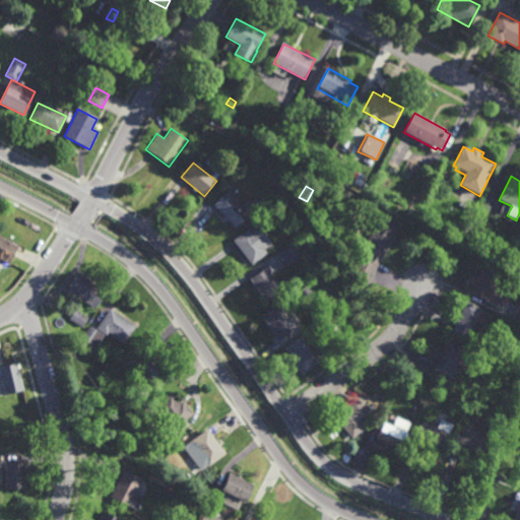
[(235,229),(213,205),(229,192),(250,214),(235,229)]
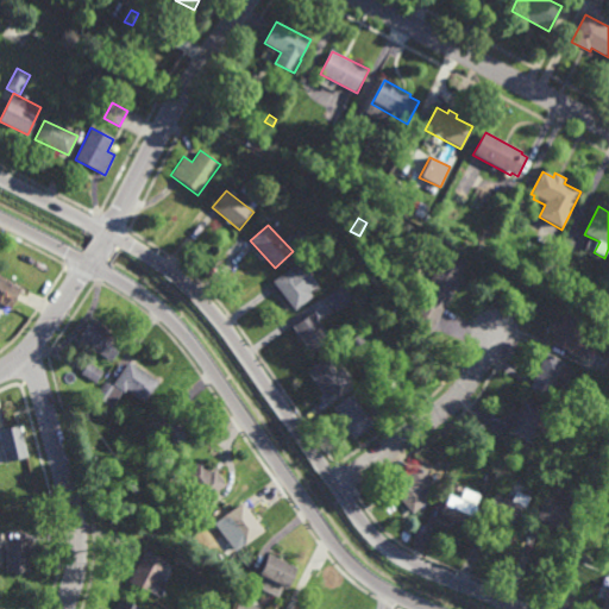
[(307,239),(302,234),(308,228),(313,233),(307,239)]
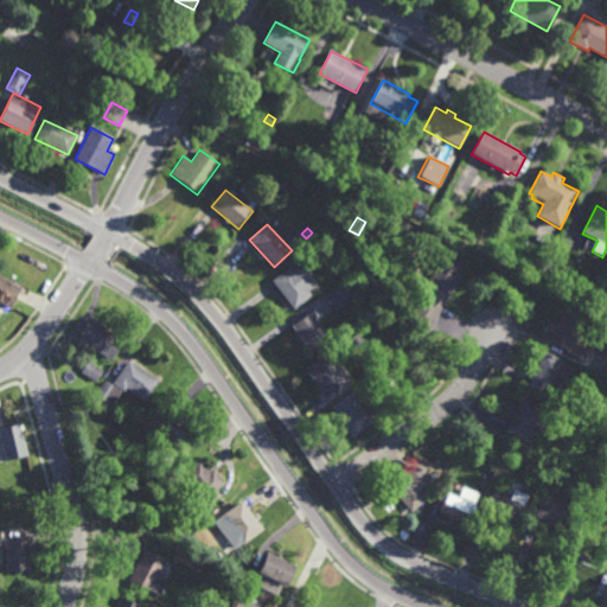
[(428,334),(408,323),(443,253),(465,263),(428,334)]
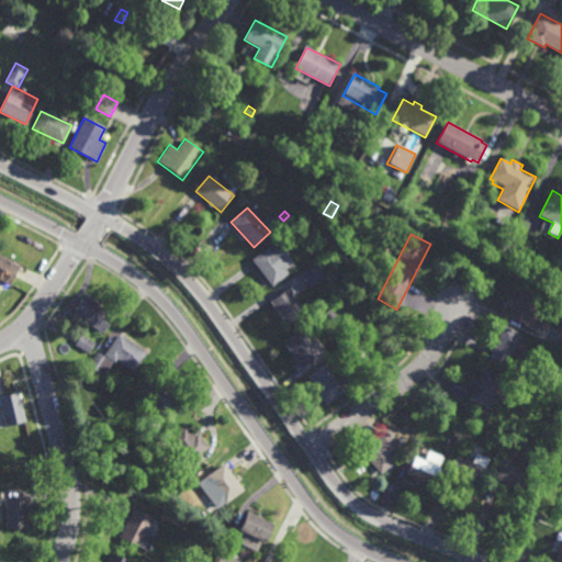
[(294,265),(287,270),(290,274),(272,288),(251,260),(268,247),(269,249),(277,243),(294,265)]
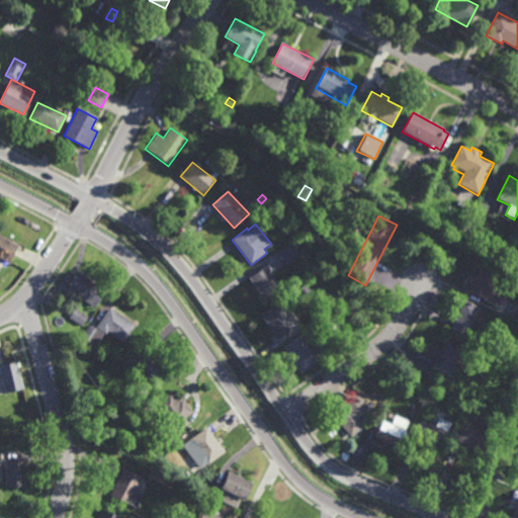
[(7,267),(2,264),(0,268),(0,236),(18,246),(7,267)]
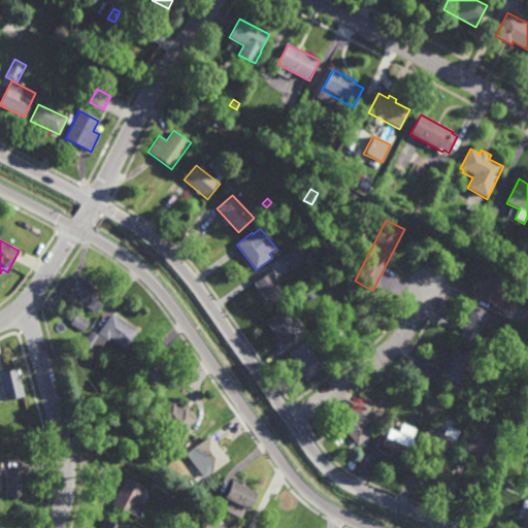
[(292,271),(282,258),(297,246),(307,261),(292,271)]
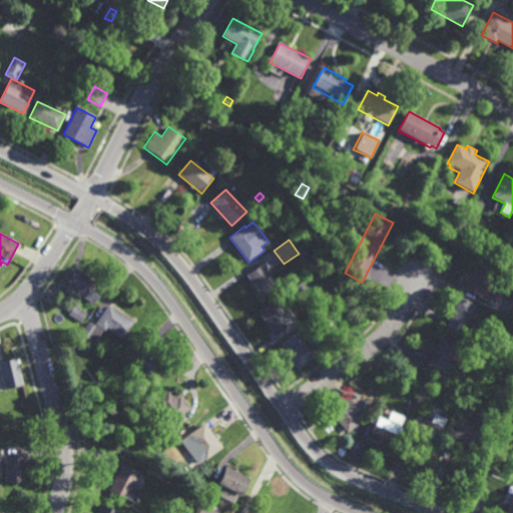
[(263,298),(246,276),(265,263),(269,268),(267,269),(279,287),(263,298)]
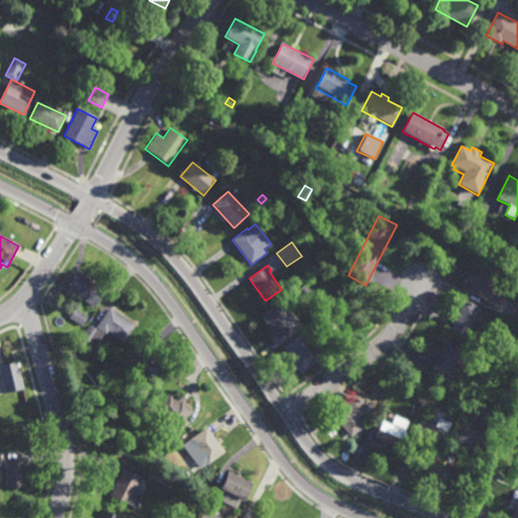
[(499,308),(467,294),(479,268),(497,275),(493,283),(506,289),(499,308)]
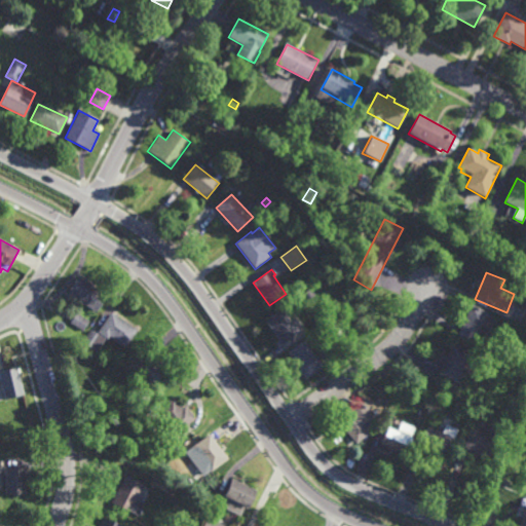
[(96,312),(67,292),(79,275),(107,296),(96,312)]
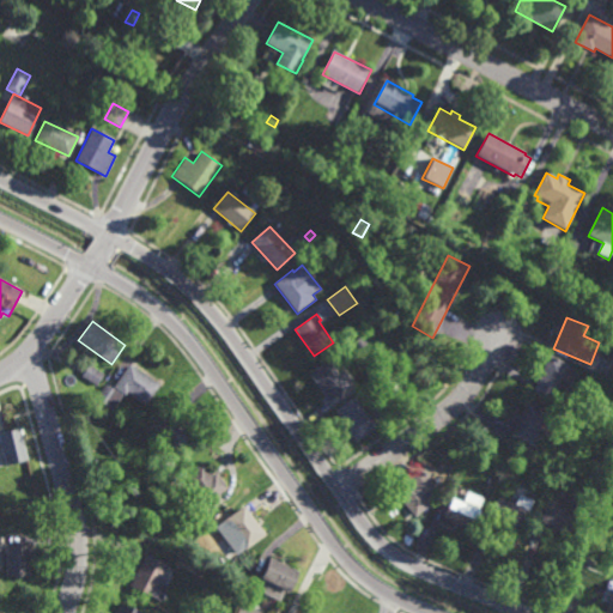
[(362,349),(354,340),(360,337),(366,345),(362,349)]
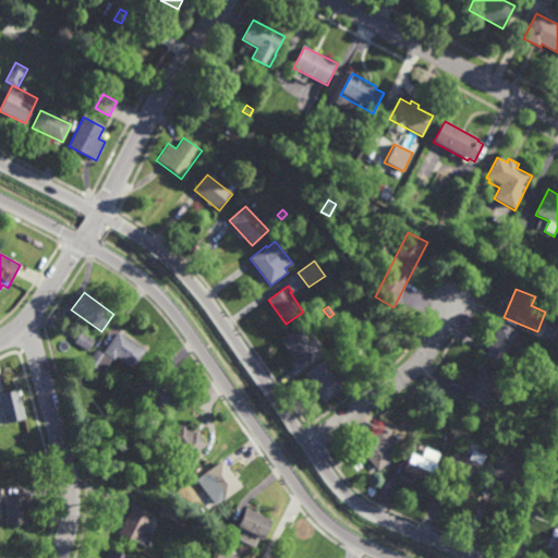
[(374,330),(370,326),(376,320),(380,325),(374,330)]
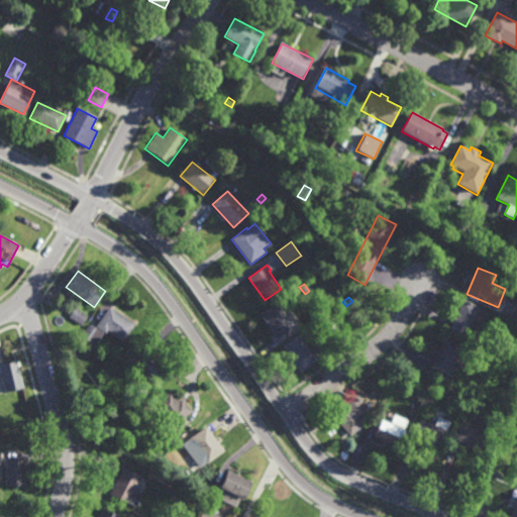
[(478,332),(472,329),(467,339),(448,331),(463,301),(481,309),(479,313),(486,316),(478,332)]
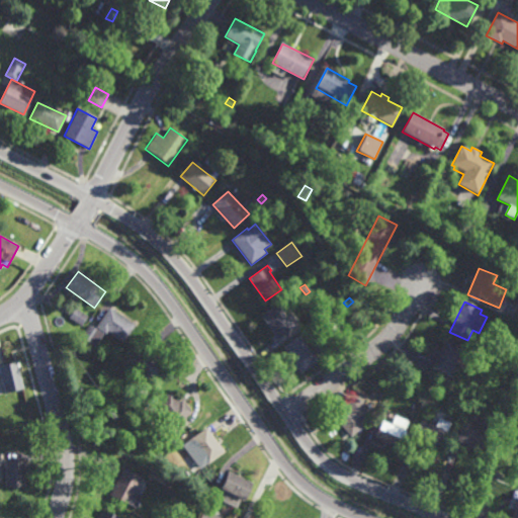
[(285,316),(290,313),(298,326),(278,340),(262,317),(278,306),(285,316)]
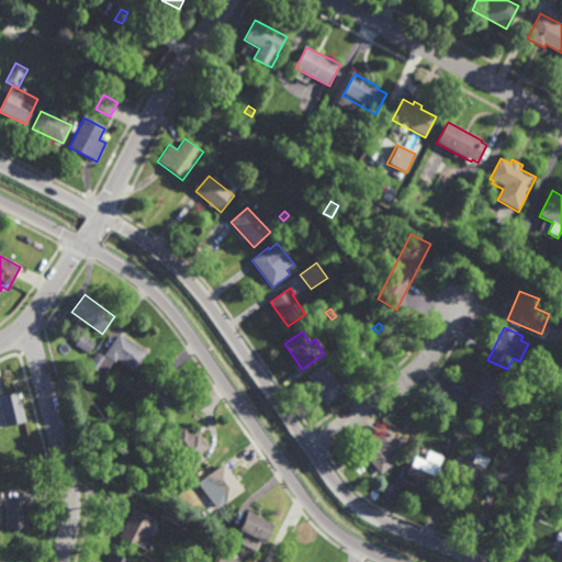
[(89,353),(75,345),(81,334),(96,343),(89,353)]
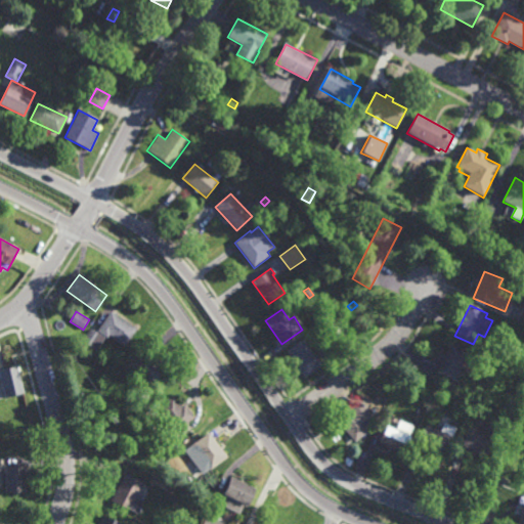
[(126,345),(110,335),(106,338),(97,331),(111,311),(136,330),(126,345)]
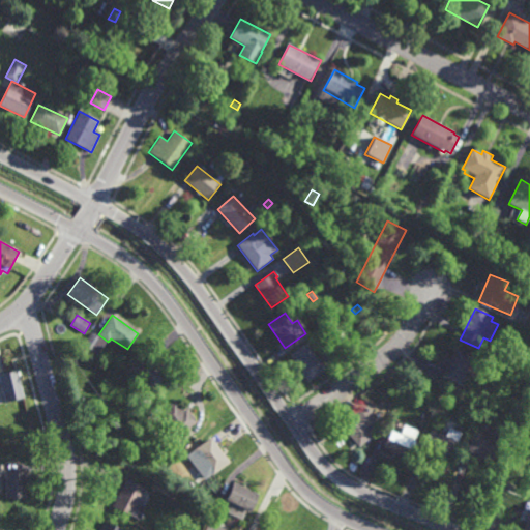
[(98,354),(84,345),(92,332),(107,342),(98,354)]
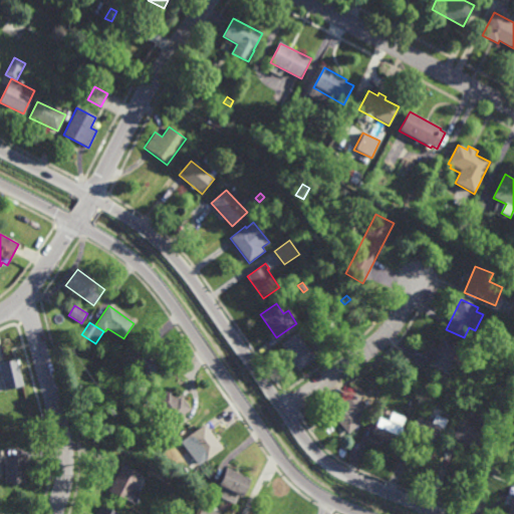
[(298,368),(280,343),(296,331),(314,357),(298,368)]
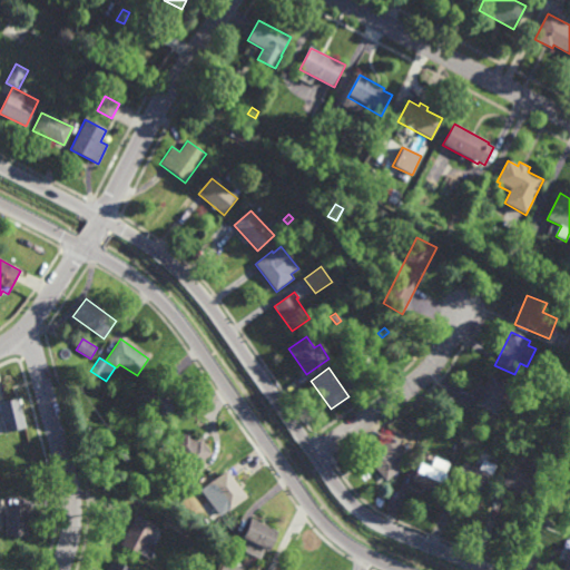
[(494,411),(474,402),(491,373),(509,382),(494,411)]
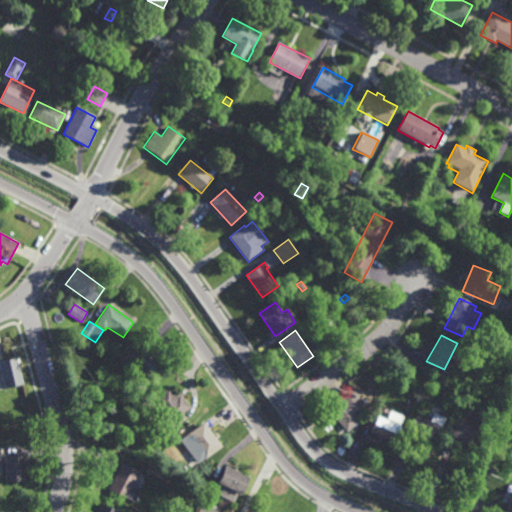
[(148,377),(127,355),(141,341),(162,363),(148,377)]
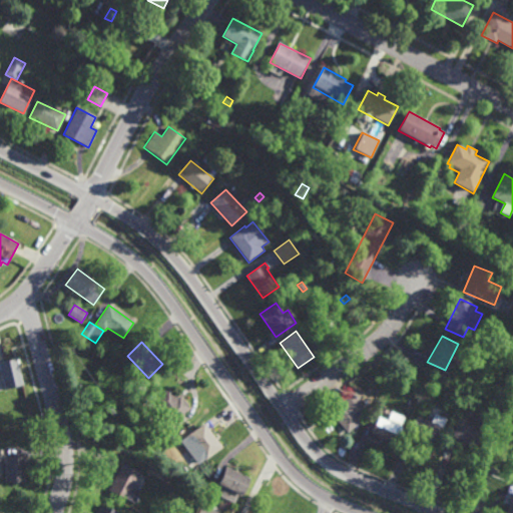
[(24,383),(5,389),(2,380),(0,380),(0,360),(17,356),(24,383)]
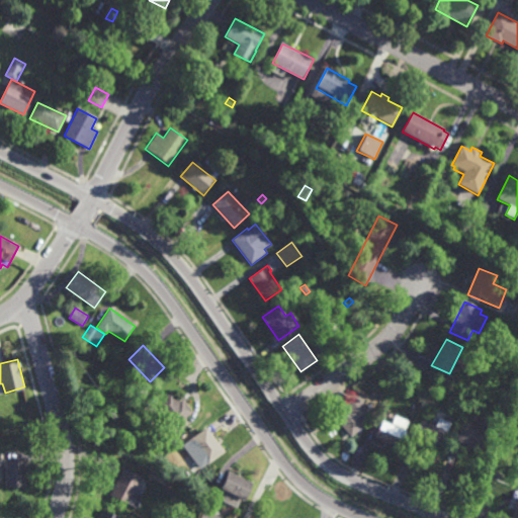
[(191,413),(172,426),(155,402),(170,391),(178,402),(182,399),(191,413)]
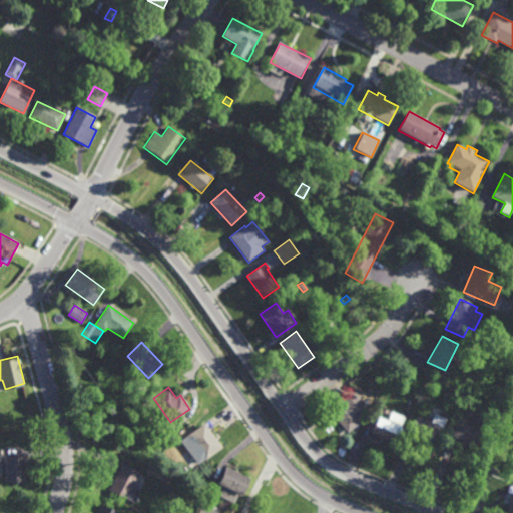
[(368,410),(360,416),(363,419),(347,432),(327,408),(342,395),(344,398),(352,391),(368,410)]
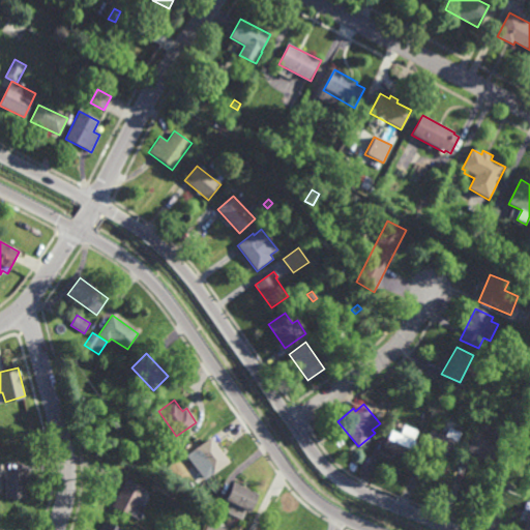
[(142,424),(136,420),(140,412),(146,415),(142,424)]
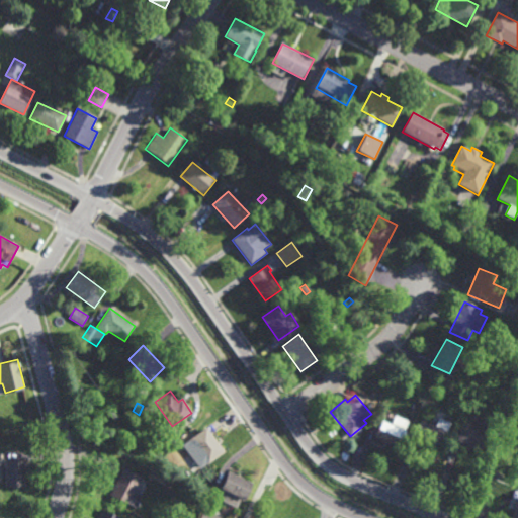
[(398,447),(373,435),(382,417),(392,422),(395,414),(408,420),(398,447)]
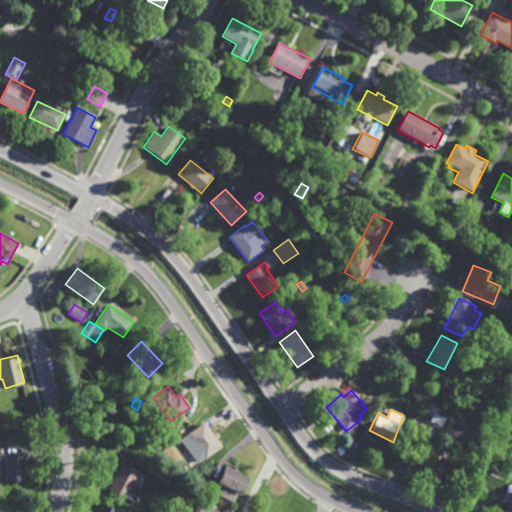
[(478,444),(450,432),(458,413),(486,425),(478,444)]
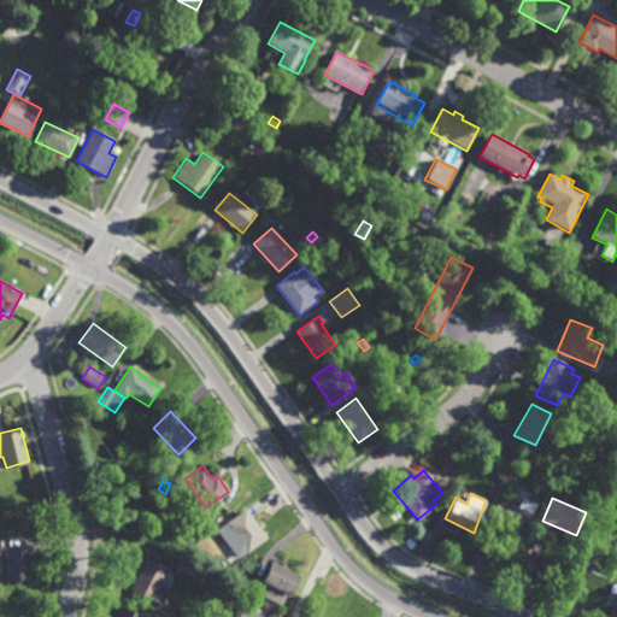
[(522,533),(492,519),(500,499),(532,513),(522,533)]
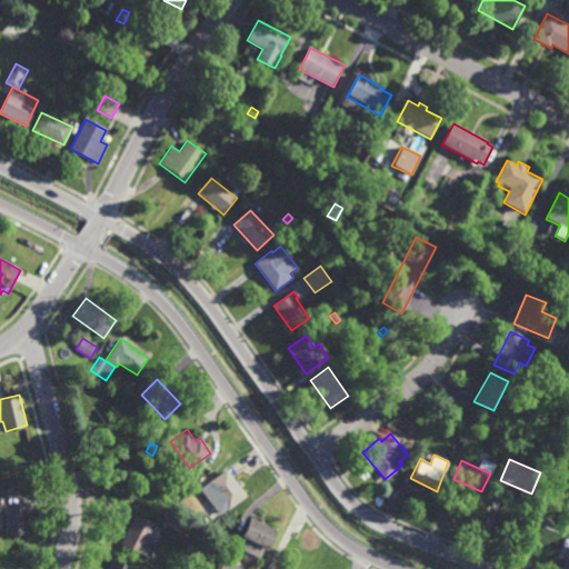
[(219,515),(199,488),(226,468),(246,495),(219,515)]
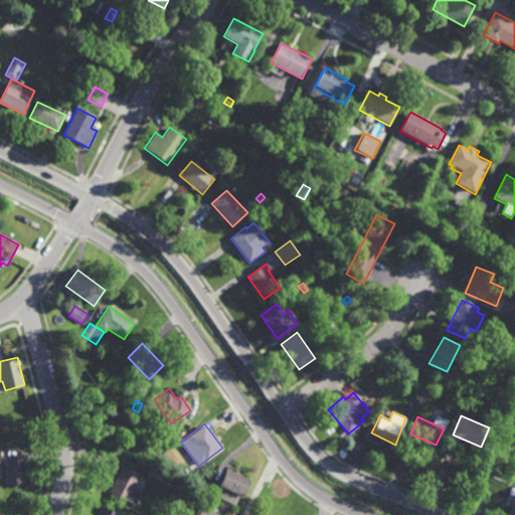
[(171,442),(166,437),(170,433),(175,437),(171,442)]
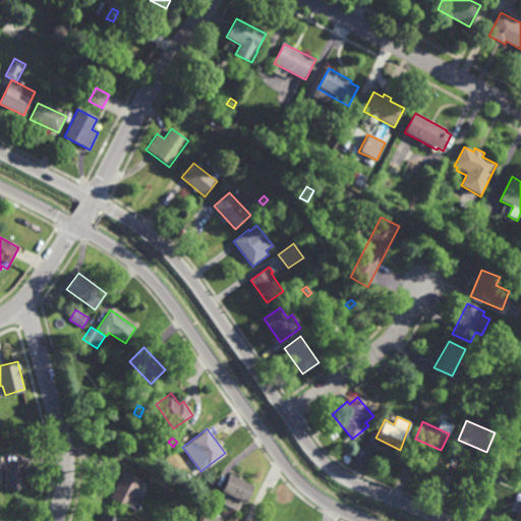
[(26,488),(6,488),(7,461),(27,461),(26,488)]
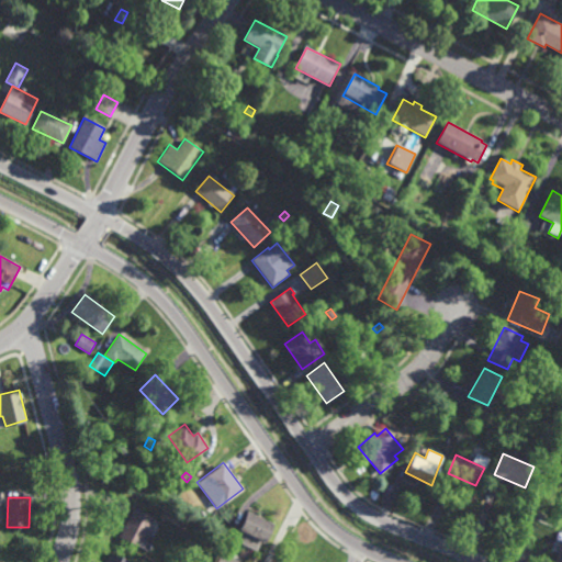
[(534,508),(526,505),(528,499),(536,503),(534,508)]
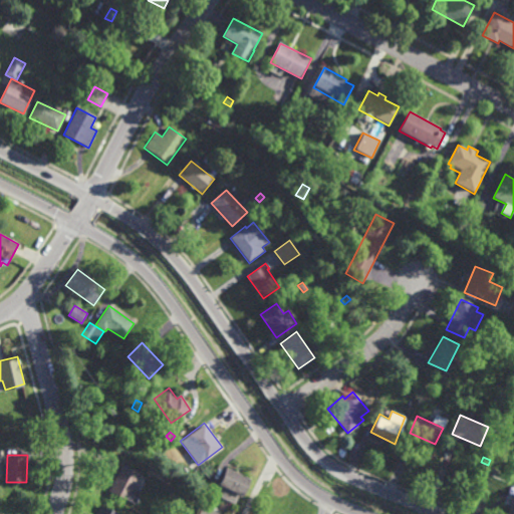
[(135,503),(108,490),(121,463),(140,472),(133,487),(141,491),(135,503)]
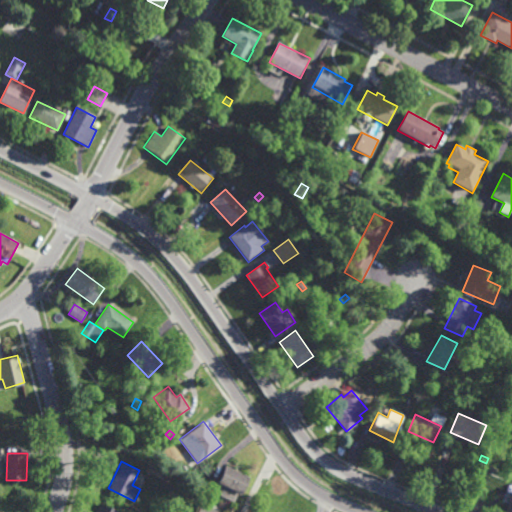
[(240,494),(237,492),(232,502),(219,496),(216,482),(224,465),(248,476),(240,494)]
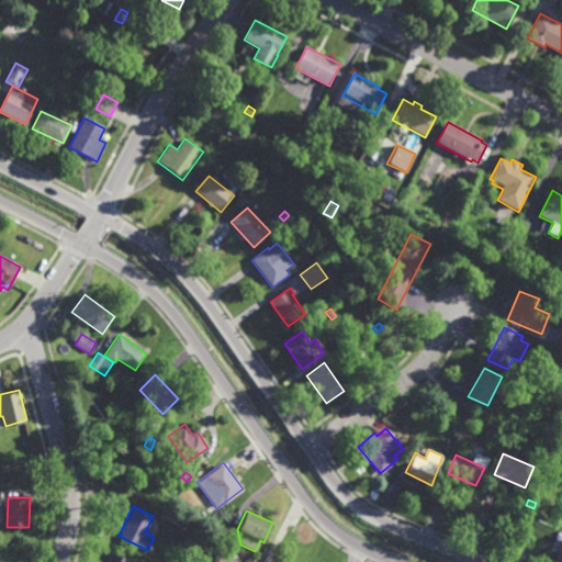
[(561,561),(561,538),(551,561),(561,561)]
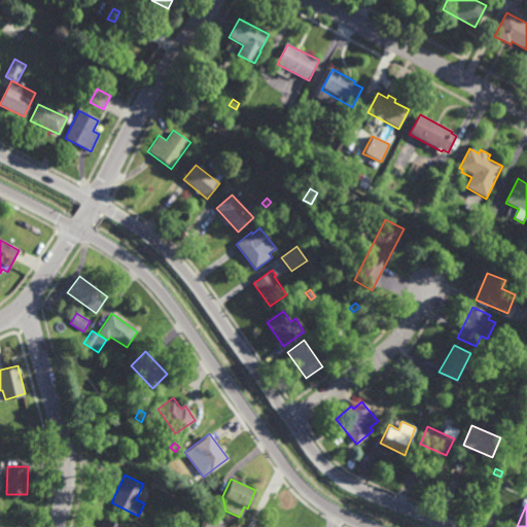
[(119,526),(99,526),(104,517),(121,524),(119,526)]
